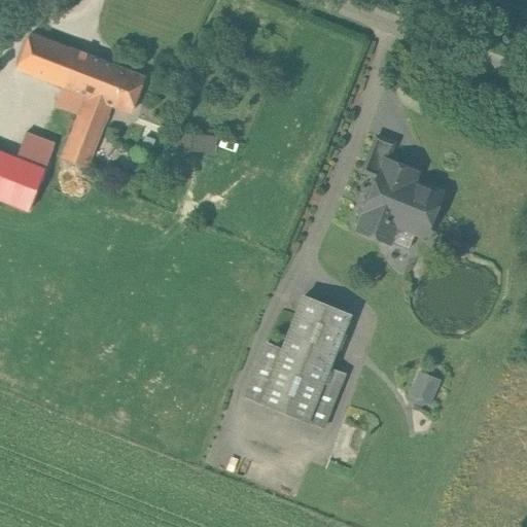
[(76,51),(30,33),(16,68),(63,86),(76,51)]
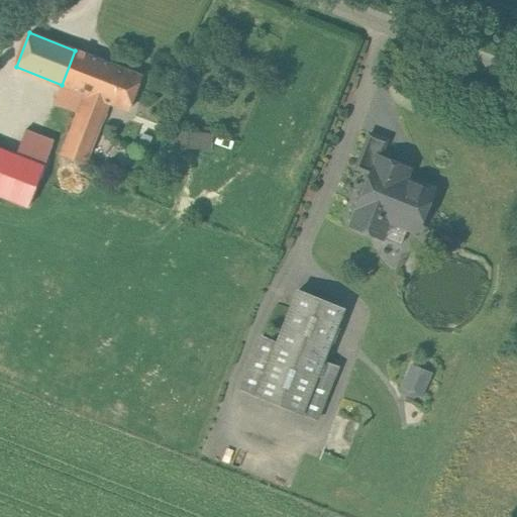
[(106,63),(75,50),(62,85),(87,94),(93,97),(106,63)]
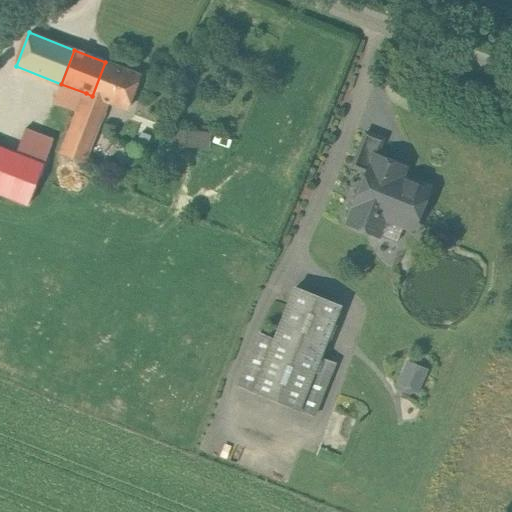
[(140,75),(105,62),(92,96),(105,101),(126,109),(140,75)]
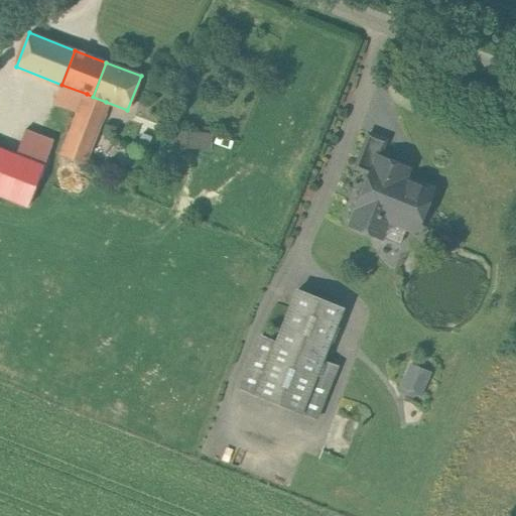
[(93,97),(87,94),(63,154),(83,162),(106,102),(93,97)]
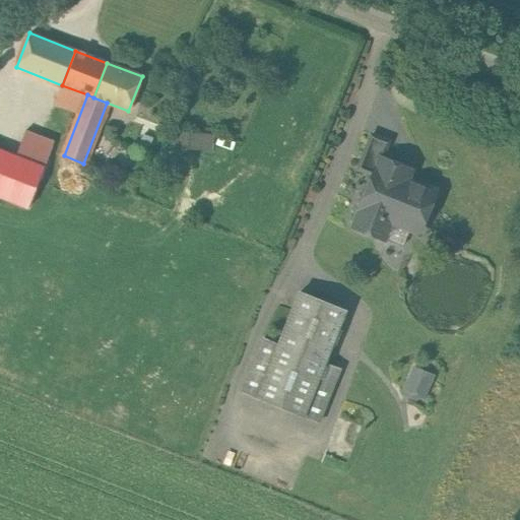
[(191,148),(212,149),(213,132),(191,131),(191,148)]
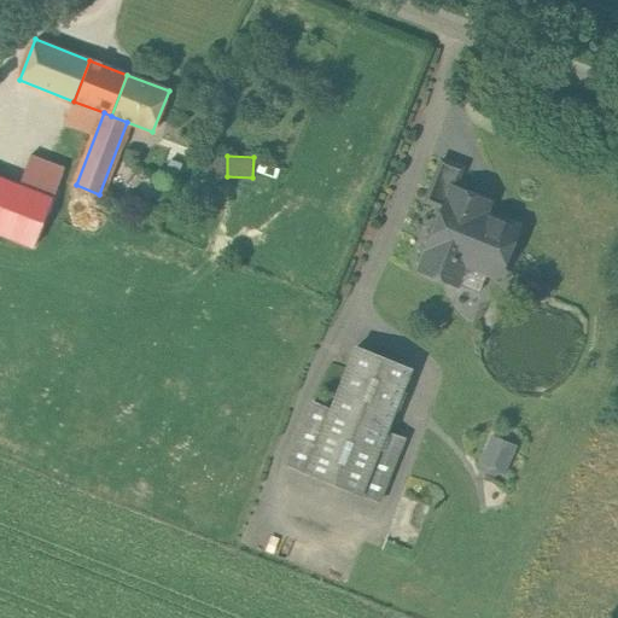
[(461,168),(442,161),(425,200),(444,208),(453,188),(461,168)]
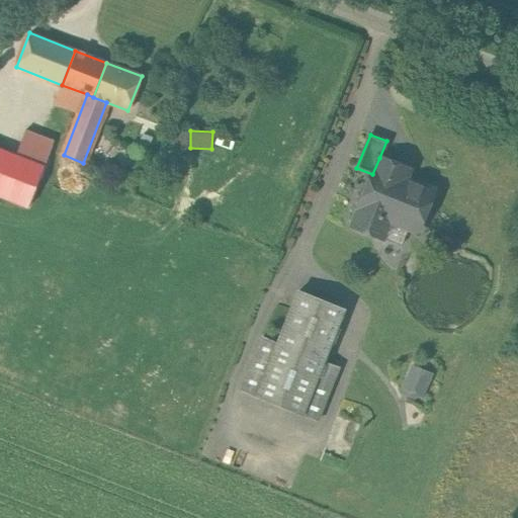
[(44,167),(0,150),(0,195),(28,206),(44,167)]
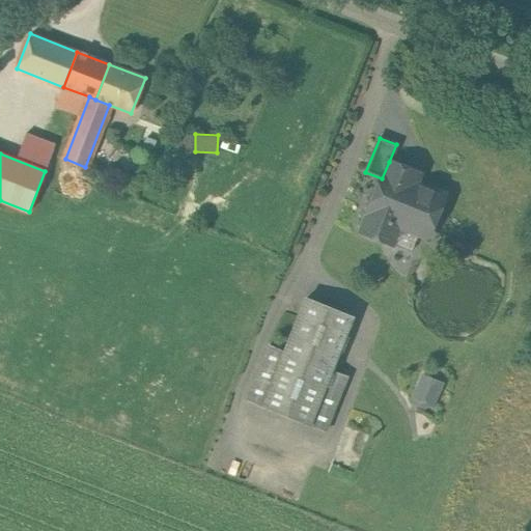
[(382,178),(374,196),(372,195),(366,198),(363,207),(365,213),(367,214),(361,231),(382,240),(388,224),(390,225),(391,223),(419,234),(427,214),(436,217),(444,195),(415,184),(416,182),(403,176),(407,169),(389,162),(382,178)]
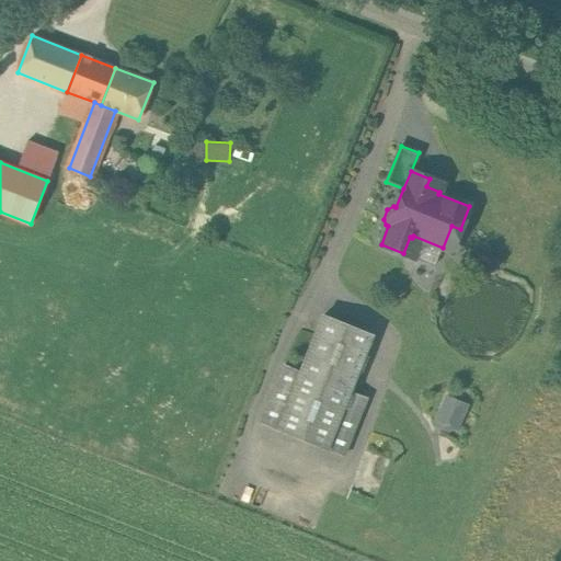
[(323,316),(301,371),(284,365),(261,423),(343,456),(366,398),(350,391),(373,335),(323,316)]
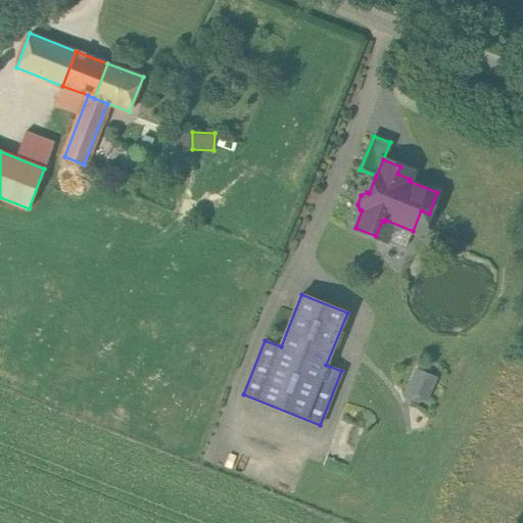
[(403,392),(426,401),(437,376),(414,367),(403,392)]
